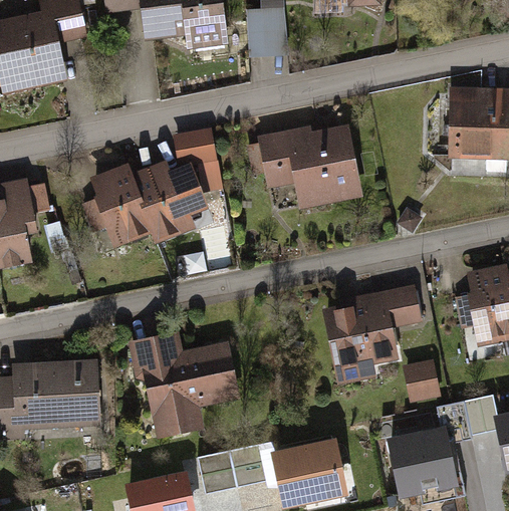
[(0,71),(1,72),(5,90),(68,77),(60,41),(89,34),(81,0),(40,0),(42,7),(0,16),(0,71)]
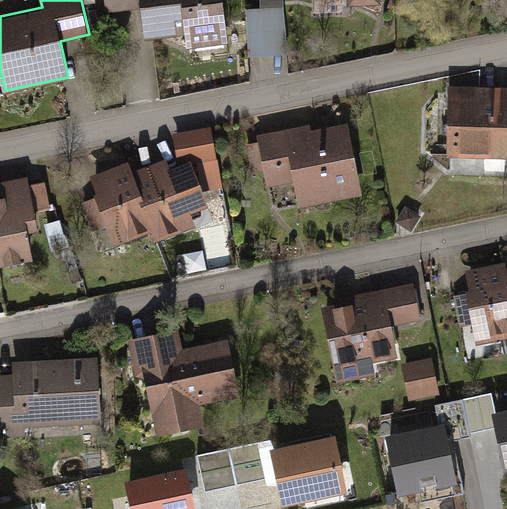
[(104,0),(106,12),(142,7),(146,40),(184,36),(186,53),(228,47),(221,0),(104,0)]
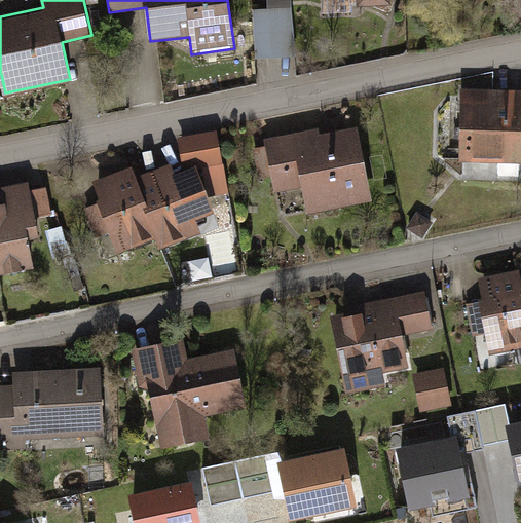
[(300,52),(297,4),(255,6),(259,55),(300,52)]
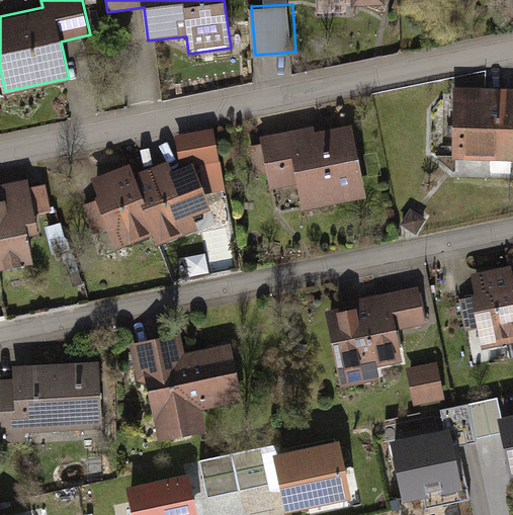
[(512,92),(457,91),(455,161),(512,162),(512,92)]
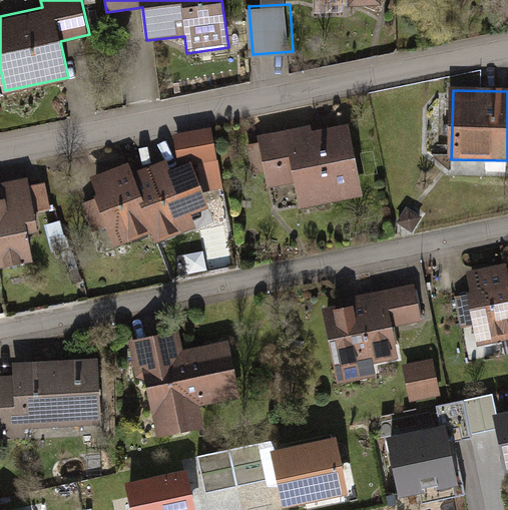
[(260,143),(246,145),(252,176),(266,174),(268,188),(294,183),(299,207),(362,195),(348,124),(312,131),(310,124),(258,135),(260,143)]
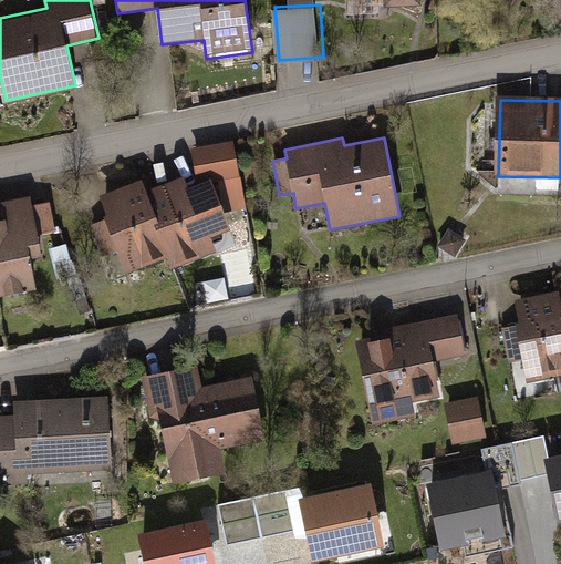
[(234,141),(191,149),(198,183),(213,178),(214,182),(240,176),(234,141)]
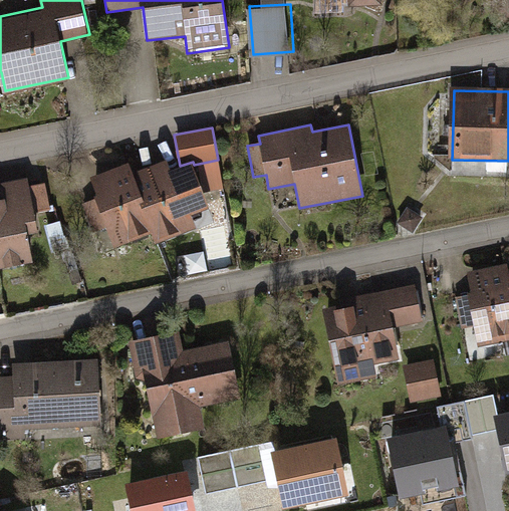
[(133,173),(143,203),(138,204),(149,235),(152,245),(197,230),(192,216),(210,210),(194,165),(193,162),(180,166),(169,170),(166,162),(133,173)]
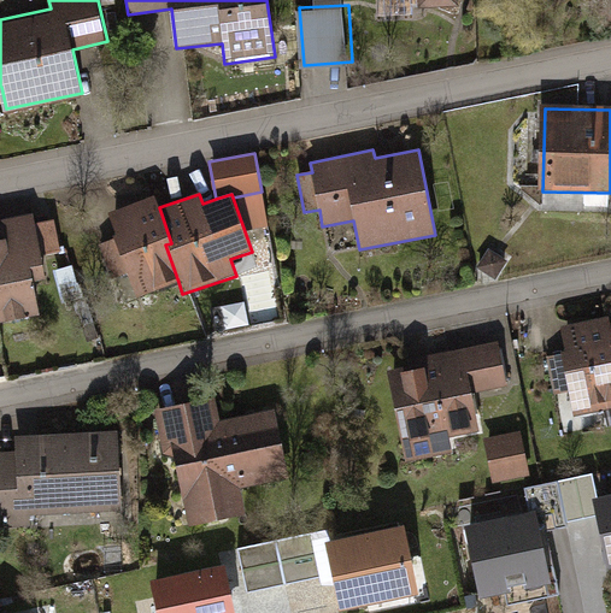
[(154,195),(106,212),(136,296),(178,282),(165,245),(171,243),(159,207),(154,195)]
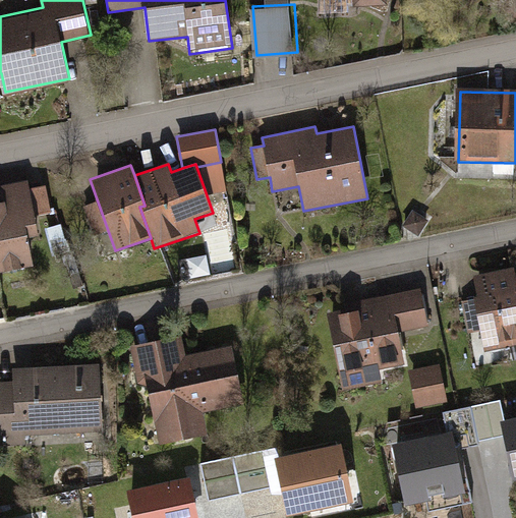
[(36,179),(0,185),(0,275),(38,269),(32,240),(46,237),(36,179)]
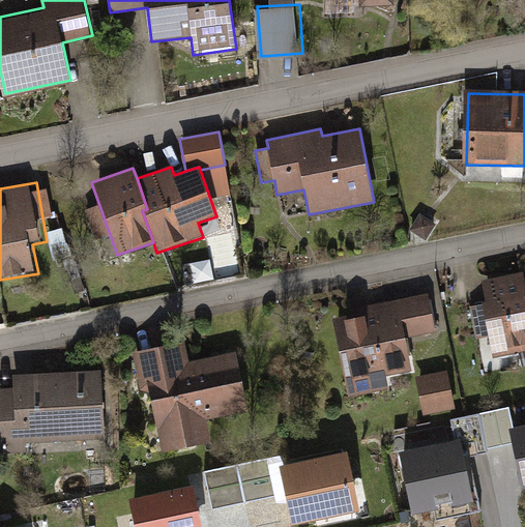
[(494,359),(524,351),(524,275),(523,272),(482,282),(487,301),(480,302),(489,337),(494,359)]
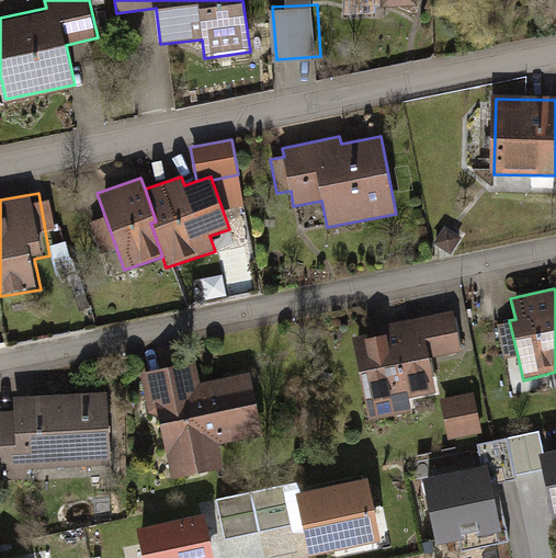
[(371,332),(351,337),(369,421),(412,412),(409,399),(439,394),(431,360),(464,352),(454,308),(370,327),(371,332)]
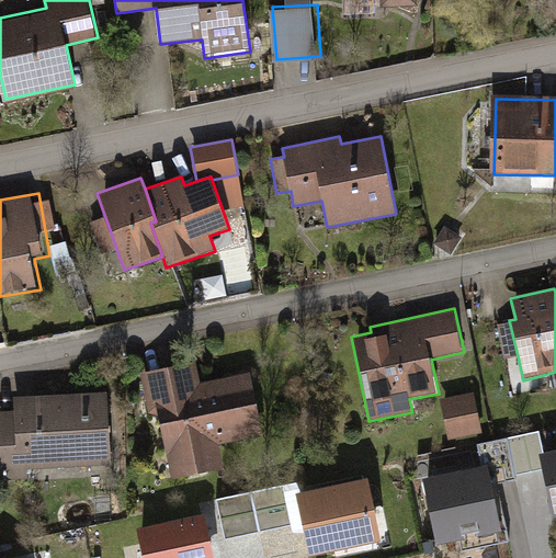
[(496,323),(503,360),(518,356),(509,320),(496,323)]
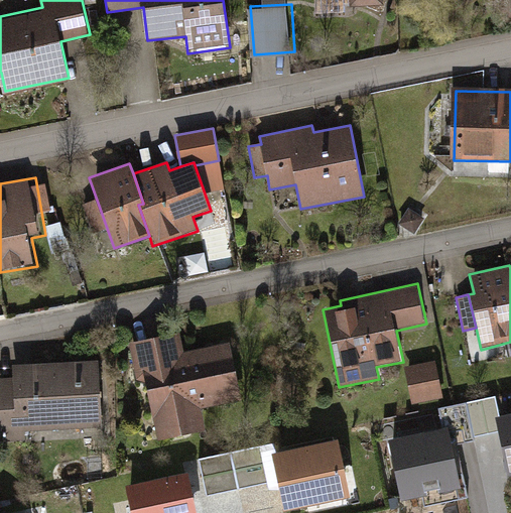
[(181,333),(129,343),(136,380),(145,383),(156,439),(202,431),(198,410),(242,401),(230,341),(184,350),(181,333)]
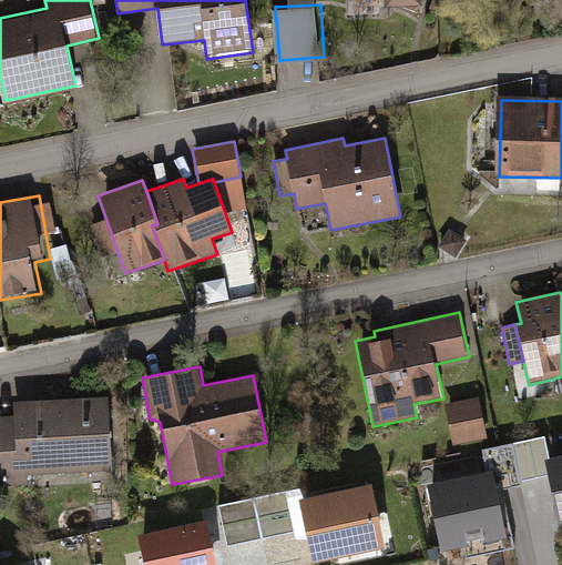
[(446,403),(455,443),(488,435),(479,396),(446,403)]
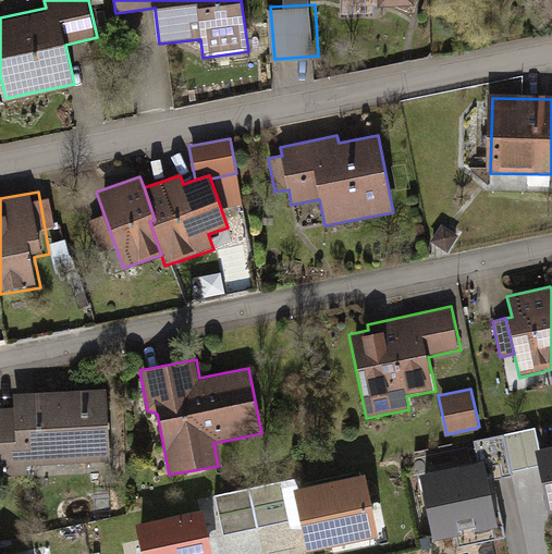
[(106,390),(13,394),(14,408),(0,408),(0,478),(25,477),(25,465),(110,462),(106,390)]
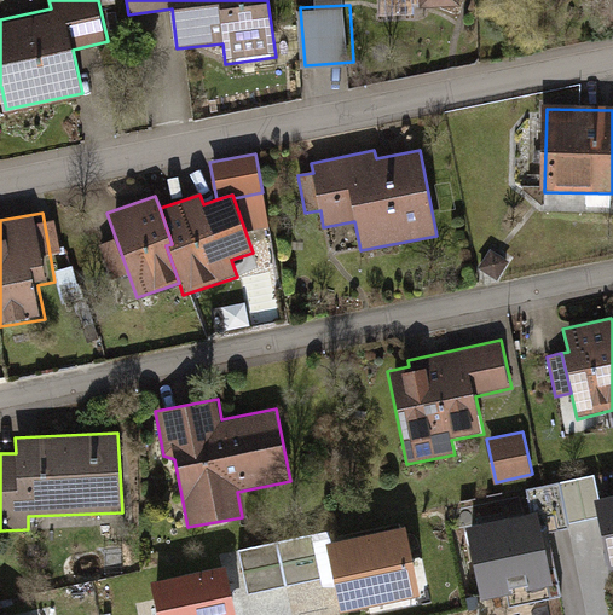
[(550,568),(564,566),(556,528),(577,524),(567,477),(533,485),(538,509),(550,568)]
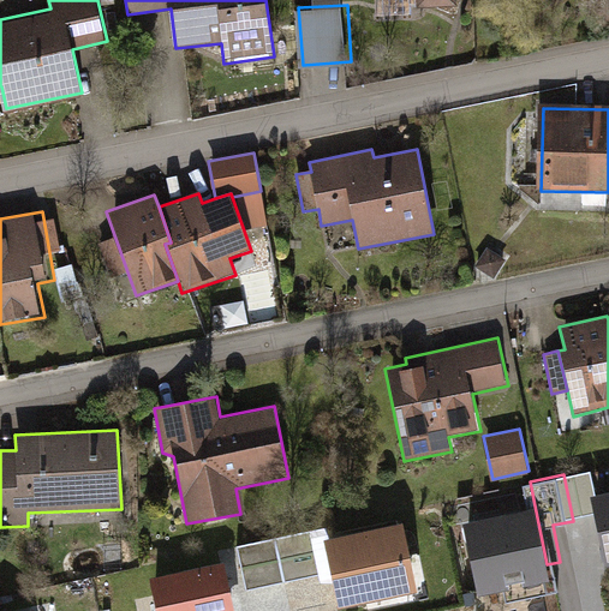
[(535,505),(471,517),(485,591),(509,586),(512,601),(566,591),(560,562),(547,564),(535,505)]
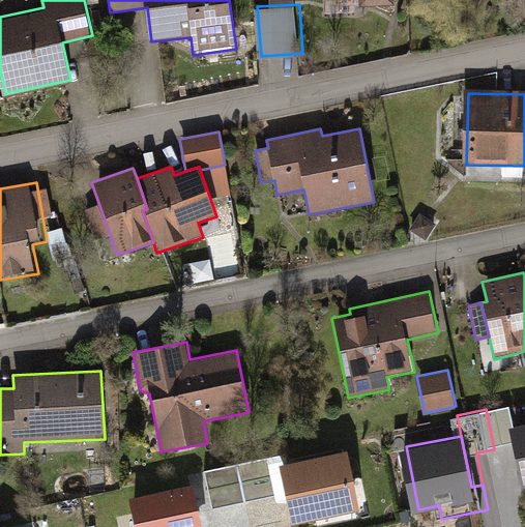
[(287,460),(298,517),(366,503),(354,446),(287,460)]
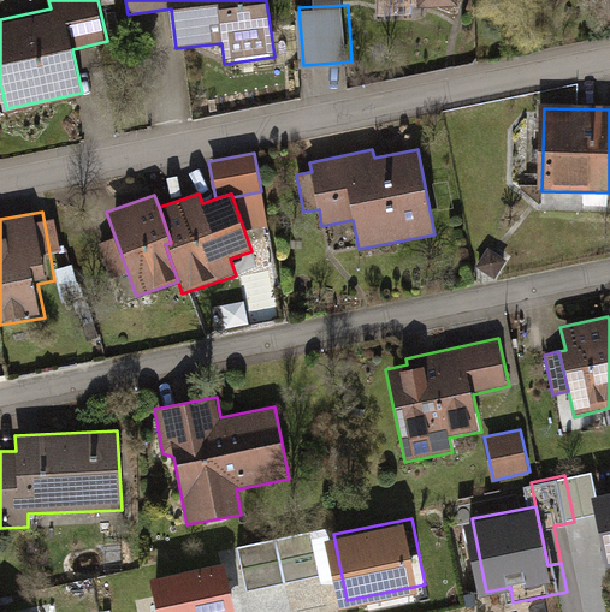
[(321,528),(282,535),(291,578),(330,570),(321,528)]
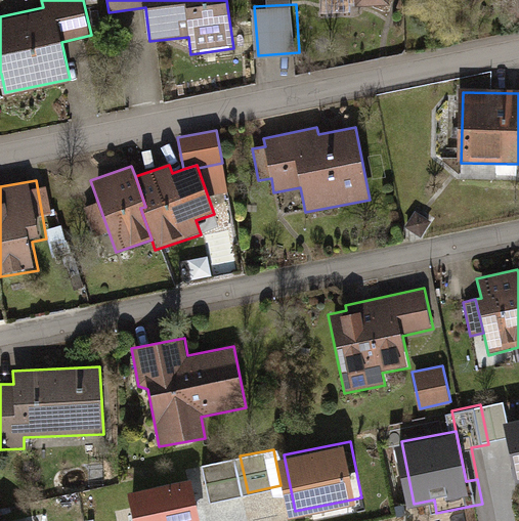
[(240,456),(207,463),(215,498),(248,492),(240,456)]
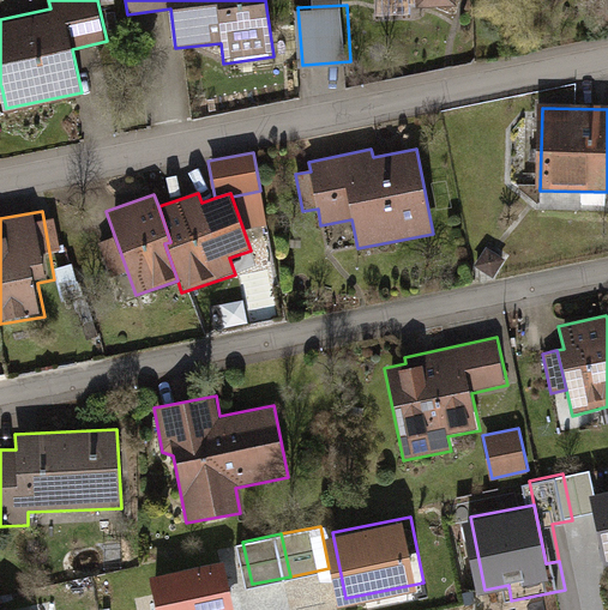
[(241,609),(229,553),(155,569),(163,609),(241,609)]
